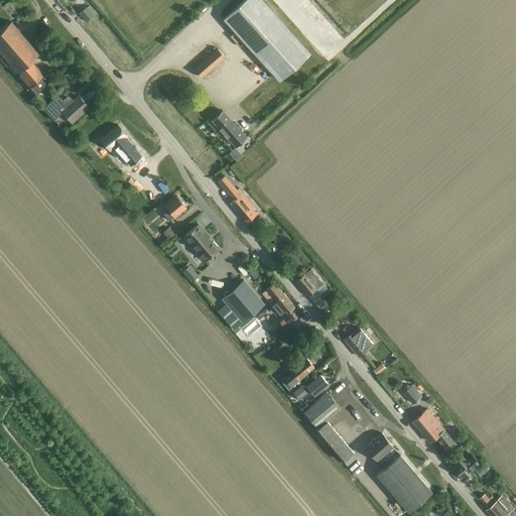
[(309,52),(282,22),(261,0),(244,0),(223,19),(251,50),(252,50),(279,80),(309,52)]
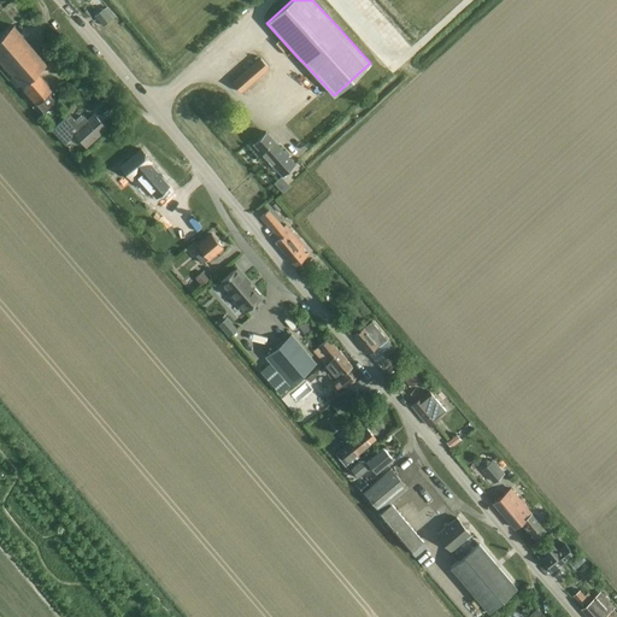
[(115,19),(115,17),(106,7),(97,17),(105,28),(115,19)]
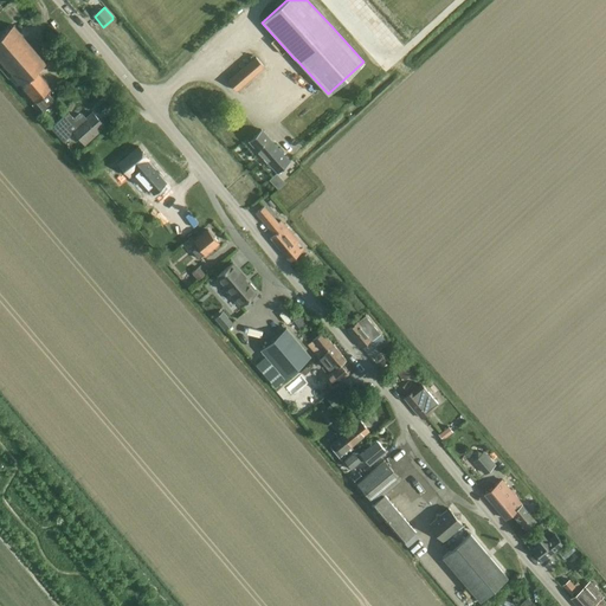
[(12,25),(0,36),(0,62),(36,102),(46,91),(51,88),(37,71),(46,63),(12,25)]
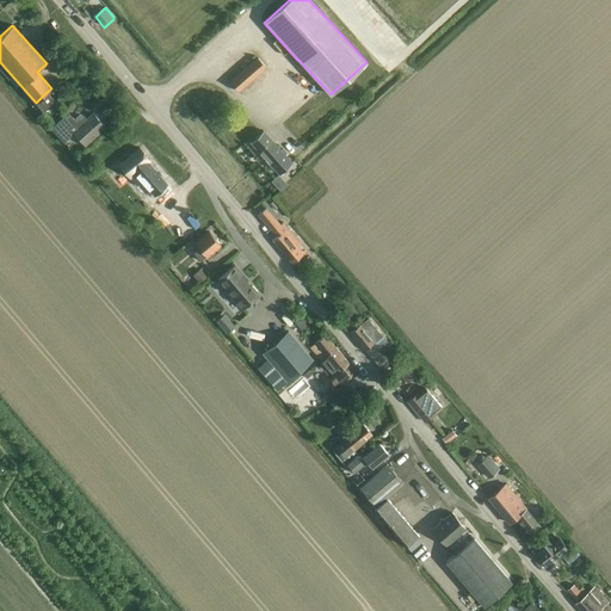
[(239,91),(241,88),(266,67),(258,57),(230,82),(239,91)]
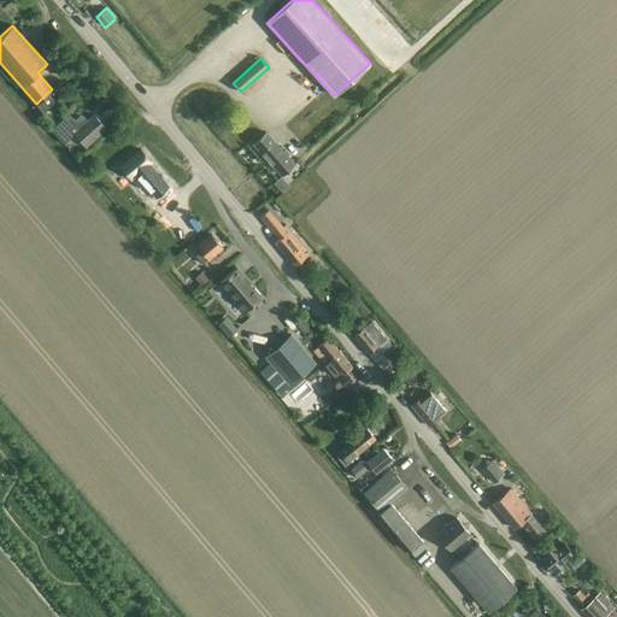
[(50,110),(57,117),(64,110),(57,103),(50,110)]
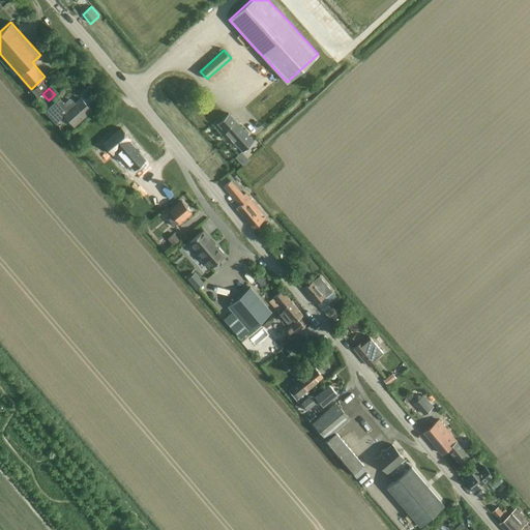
[(91,110),(80,98),(74,105),(68,99),(63,105),(58,99),(43,114),(55,125),(64,116),(75,126),(91,110)]
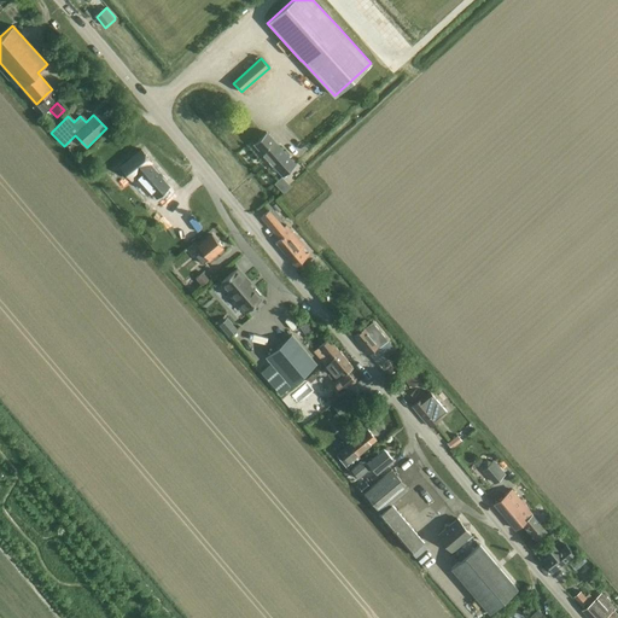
[(284,175),(296,164),(267,132),(254,143),(284,175)]
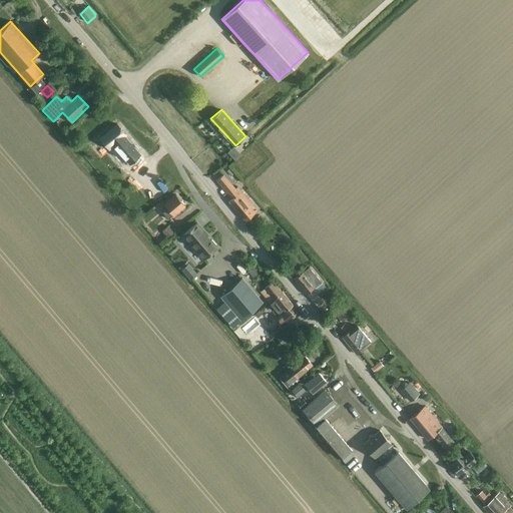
[(144,159),(140,154),(125,135),(127,134),(117,122),(100,136),(109,148),(107,149),(119,164),(125,159),(129,163),(130,163),(133,167),(144,159)]
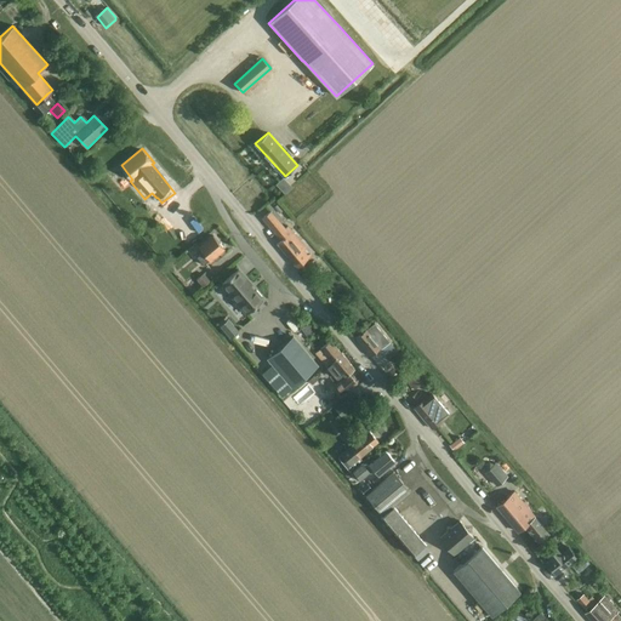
[(286,235),(283,231),(285,228),(271,211),(262,218),(280,240),(277,244),(296,267),(312,254),(294,233),(289,237),(288,234),(286,235)]
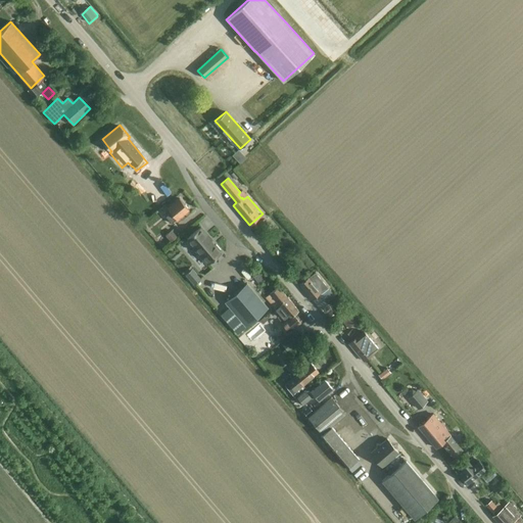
[(177,220),(189,209),(180,198),(168,208),(171,212),(165,217),(172,223),(176,219),(177,220)]
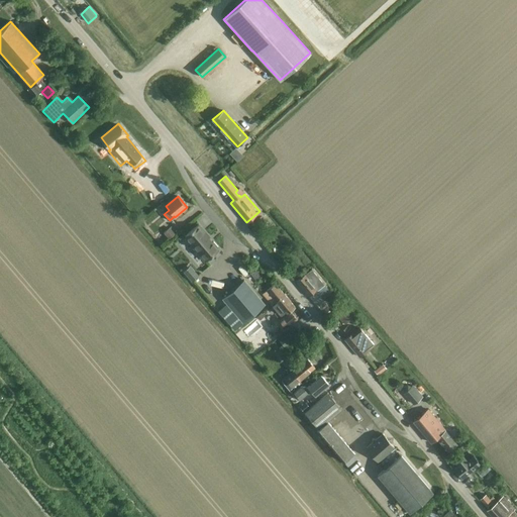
[(205,262),(218,249),(209,238),(210,237),(198,224),(185,235),(195,247),(194,248),(205,262)]
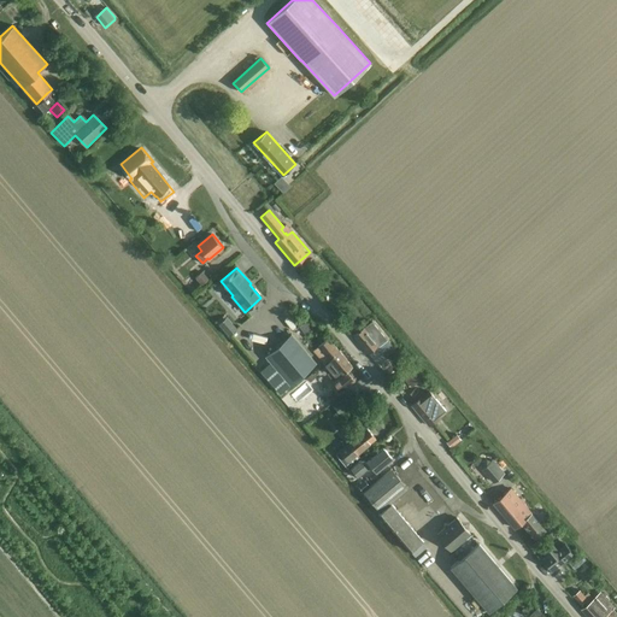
[(201,286),(209,280),(203,271),(195,277),(201,286)]
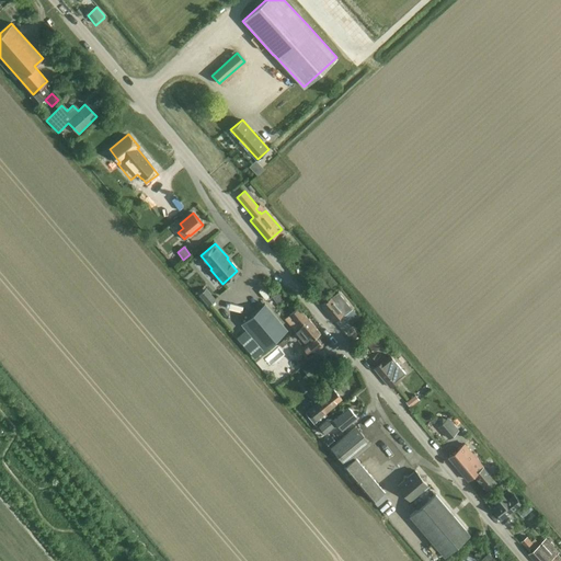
[(330,298),(321,306),(334,321),(340,327),(356,312),(352,308),(342,297),(338,292),(330,298)]
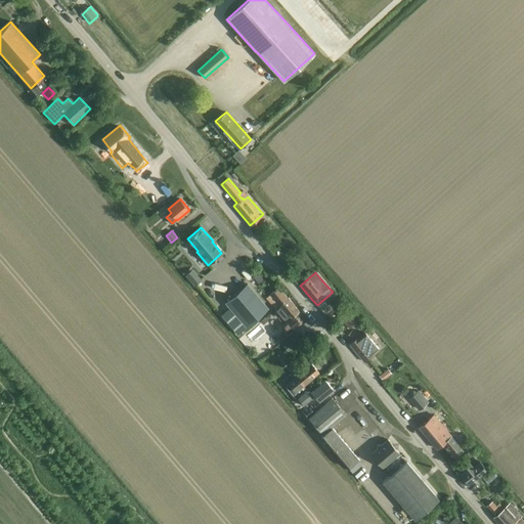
[(259,273),(257,274),(254,277),(259,285),(264,281),(259,273)]
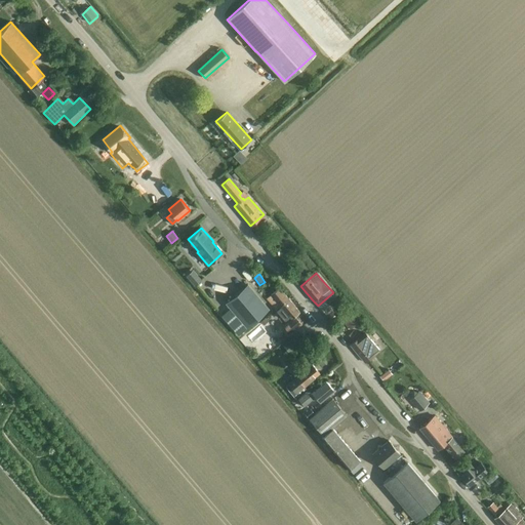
[(230,308),(221,315),(238,335),(247,327),(269,309),(247,284),(226,303),(230,308)]
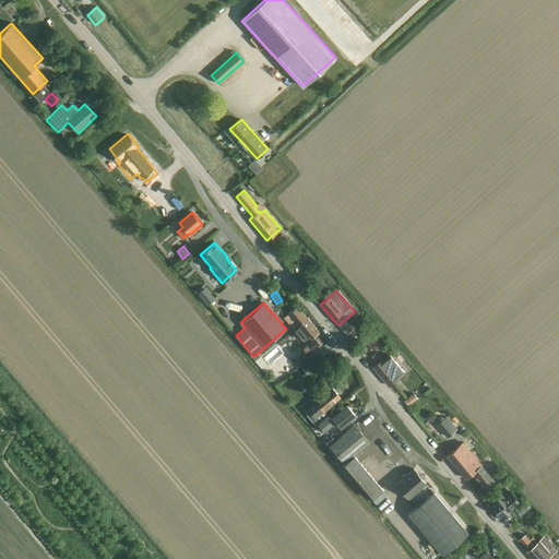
[(294,329),(307,318),(297,307),(288,313),(288,314),(285,318),(294,329)]
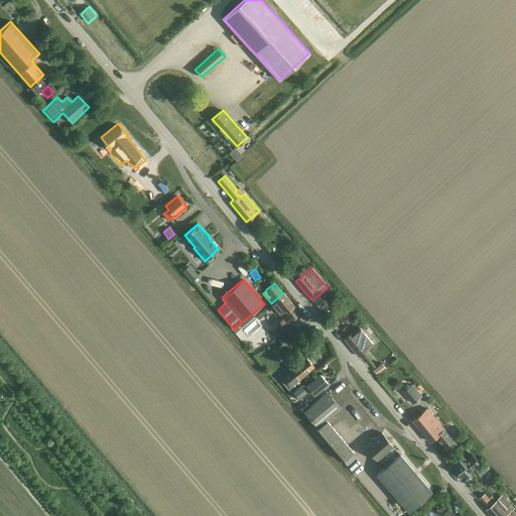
[(283,293),(271,303),(282,316),(277,320),(284,329),(296,318),(290,310),(294,306),(283,293)]
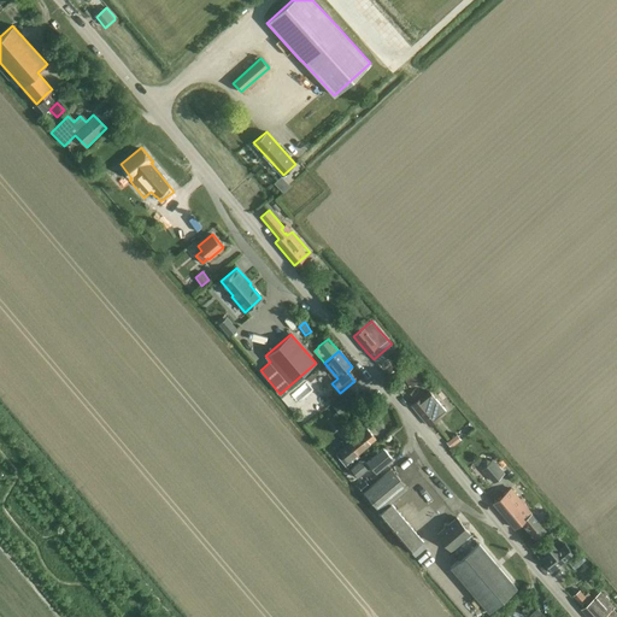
[(411,387),(422,377),(410,363),(399,372),(411,387)]
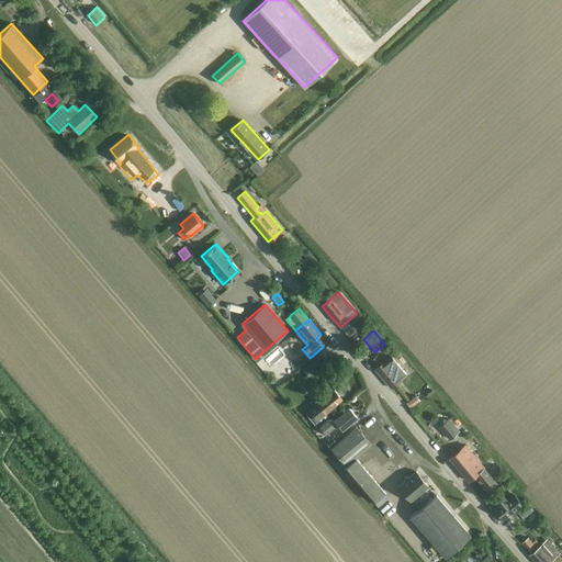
[(307,362),(303,356),(298,360),(302,367),(307,362)]
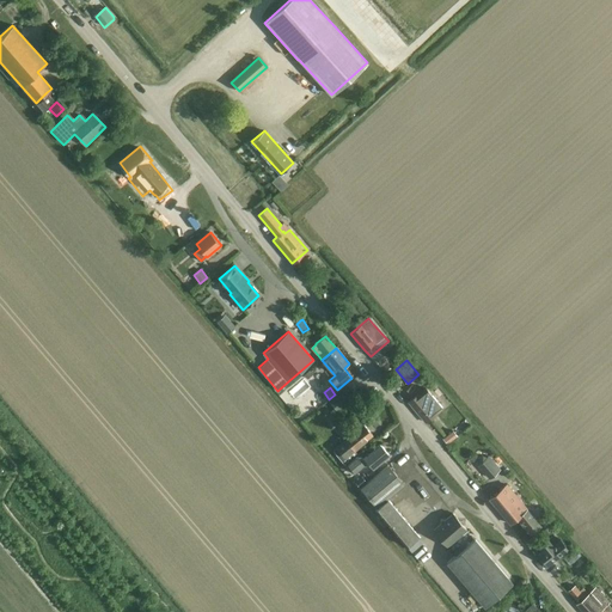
[(426,422),(435,414),(442,408),(426,387),(409,402),(426,422)]
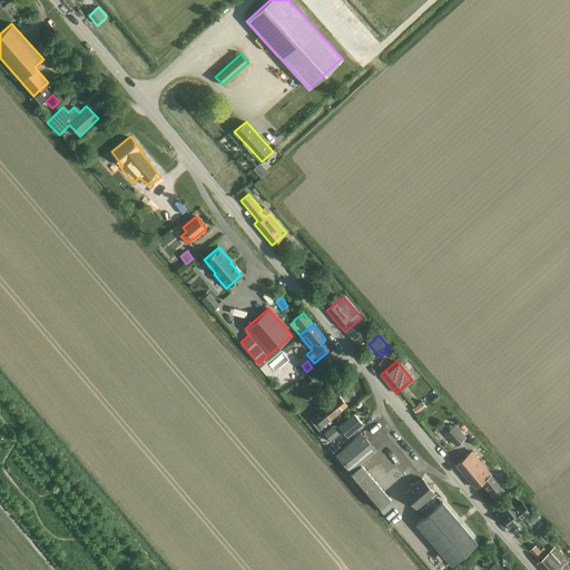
[(323,431),(332,424),(333,425),(334,424),(330,419),(346,405),(338,395),(322,409),(313,416),(317,421),(314,424),(321,433),(323,432),(323,431)]
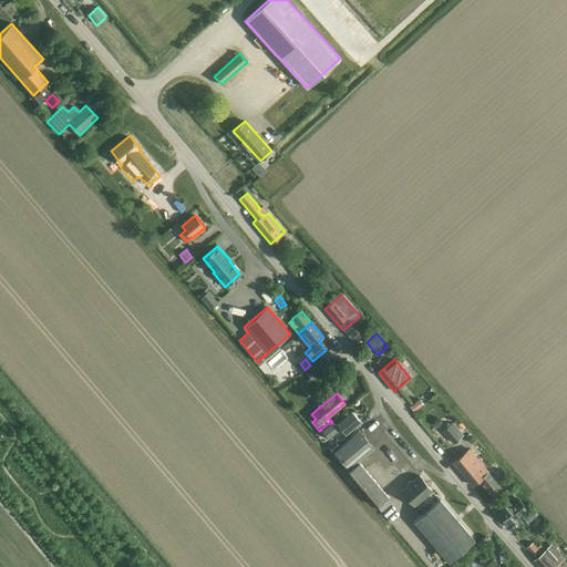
[(414,412),(423,403),(419,399),(410,408),(414,412)]
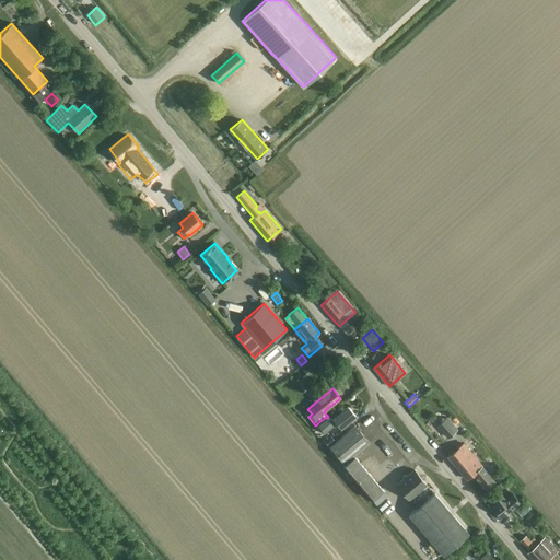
[(329,420),(333,426),(335,427),(338,423),(341,428),(356,416),(348,407),(334,419),(333,420),(331,419),(329,420)]
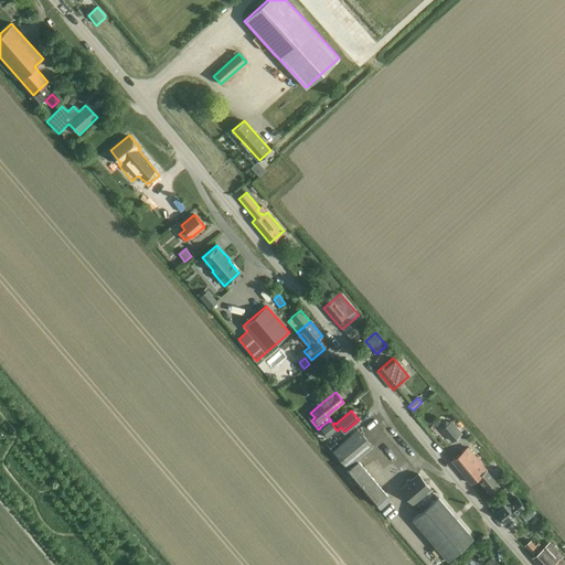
[(336,429),(332,424),(330,422),(329,420),(320,427),(320,428),(321,429),(327,436),(336,429)]
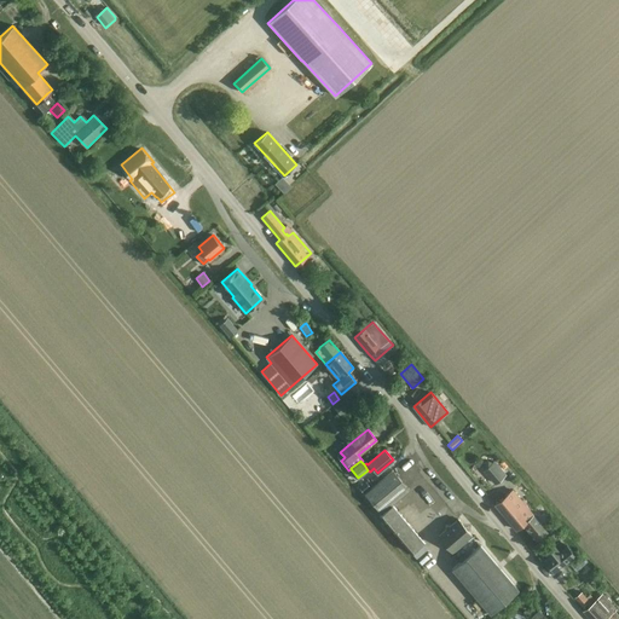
[(492,462),(484,469),(496,482),(505,475),(497,466),(493,462),(492,462)]
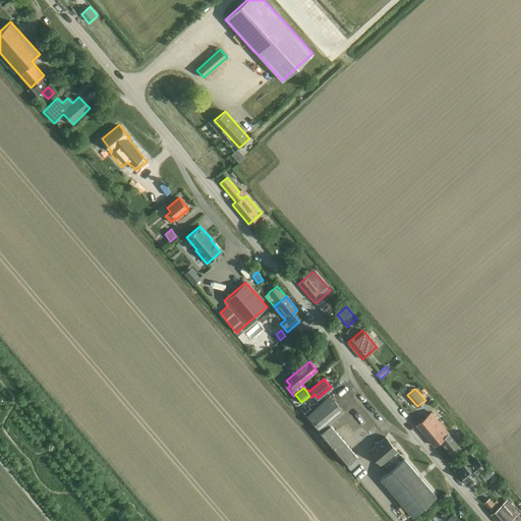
[(346,465),(348,463),(356,456),(330,424),(344,412),(330,396),(306,415),(321,432),(320,433),(346,465)]
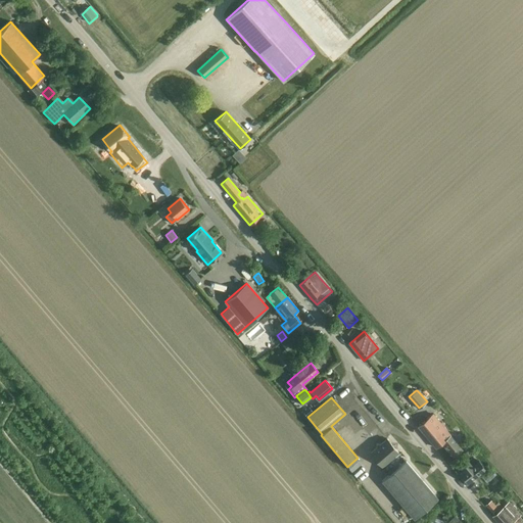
[(310,407),(303,412),(306,417),(313,412),(310,407)]
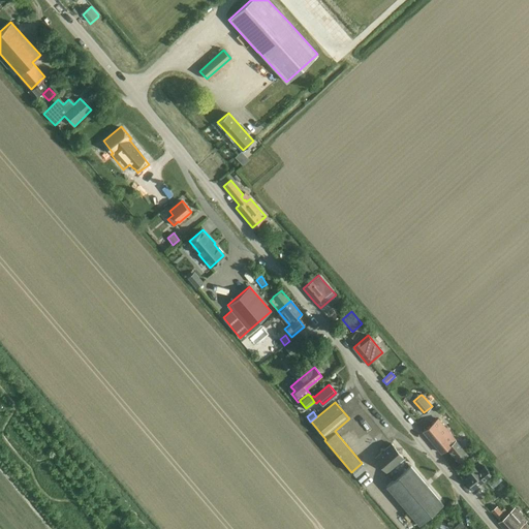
[(467,455),(438,419),(424,432),(440,452),(446,447),(459,462),(467,455)]
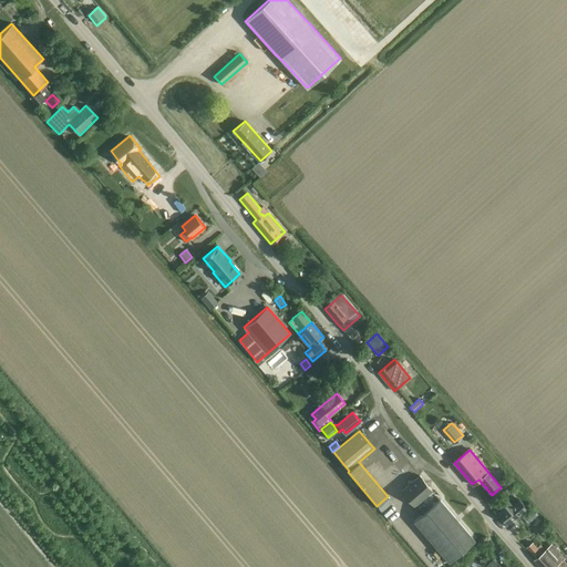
[(404,488),(422,508),(436,496),(420,476),(404,488)]
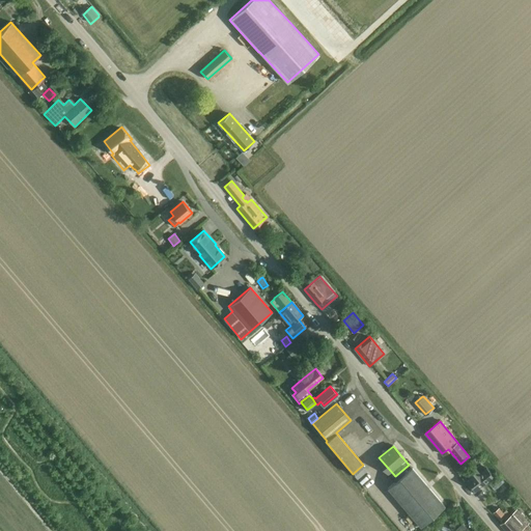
[(481,469),(478,466),(475,468),(468,474),(470,477),(467,480),(475,491),(486,481),(494,475),(486,467),(484,469),(482,468),(481,469)]
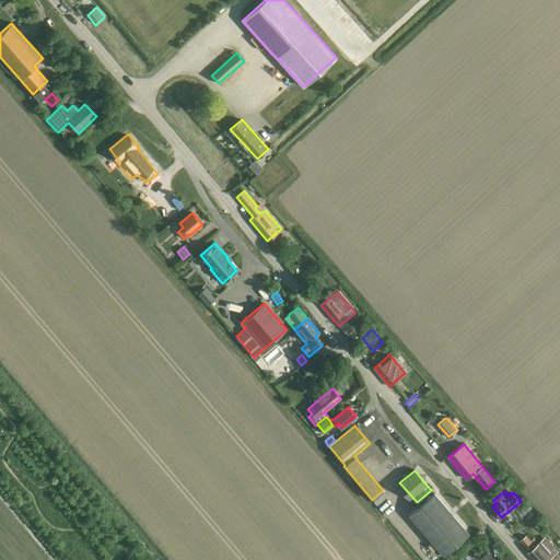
[(443,556),(468,534),(434,493),(409,515),(443,556)]
